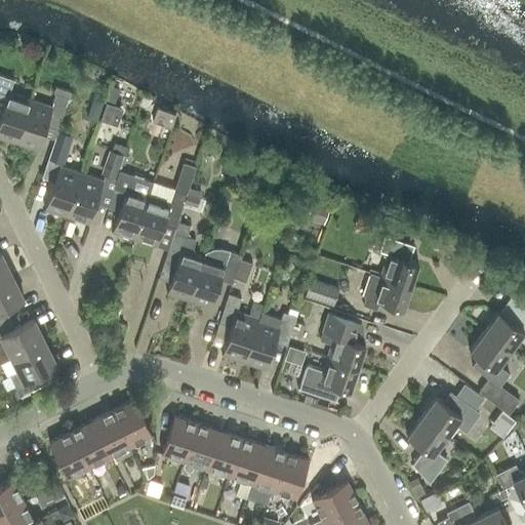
[(0,137),(16,144),(31,98),(10,91),(14,79),(0,74),(0,137)]
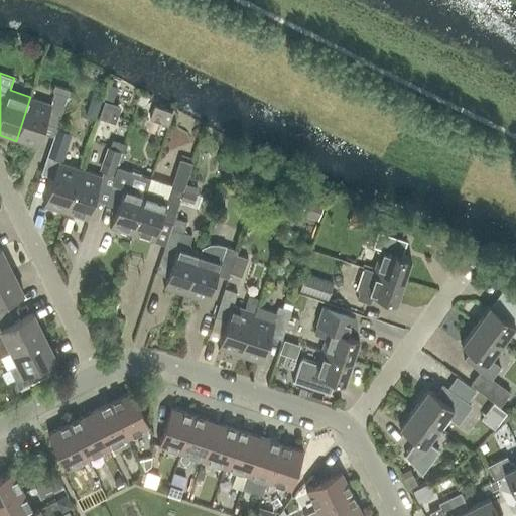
[(54,85),(52,92),(55,93),(53,100),(66,104),(68,96),(70,90),(54,85)]
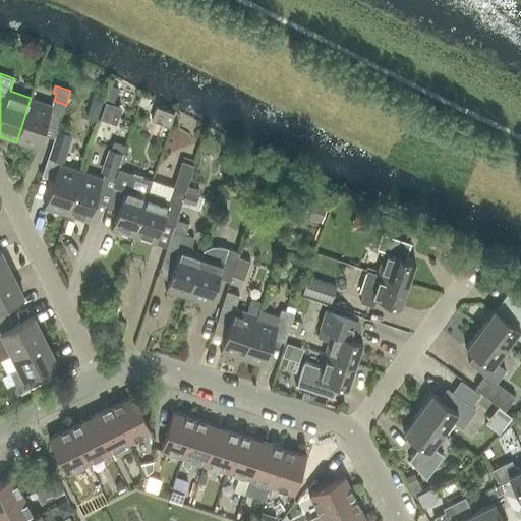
[(114,85),(110,98),(116,100),(120,88),(114,85)]
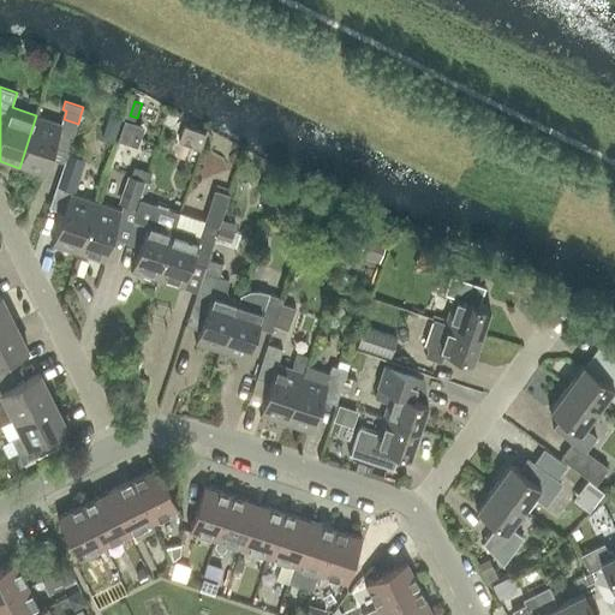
[(45,177),(63,124),(36,115),(19,168),(45,177)]
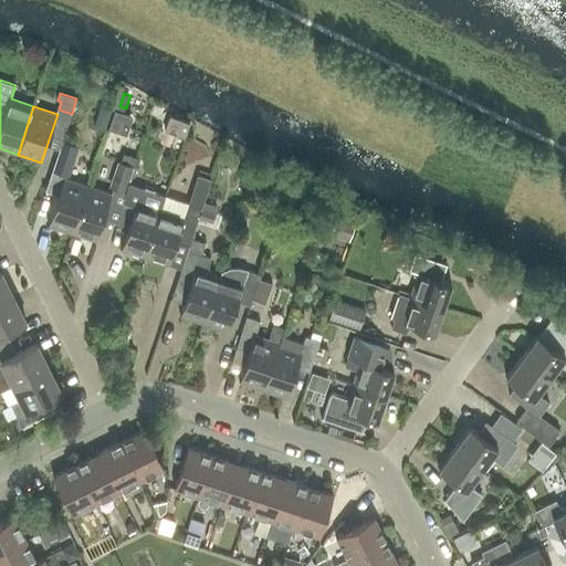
[(156,106),(149,117),(158,123),(165,111),(156,106)]
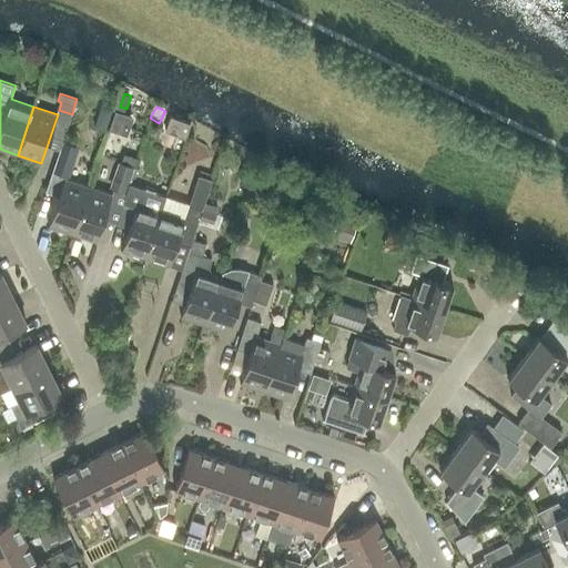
[(133,117),(114,111),(109,130),(127,137),(133,117)]
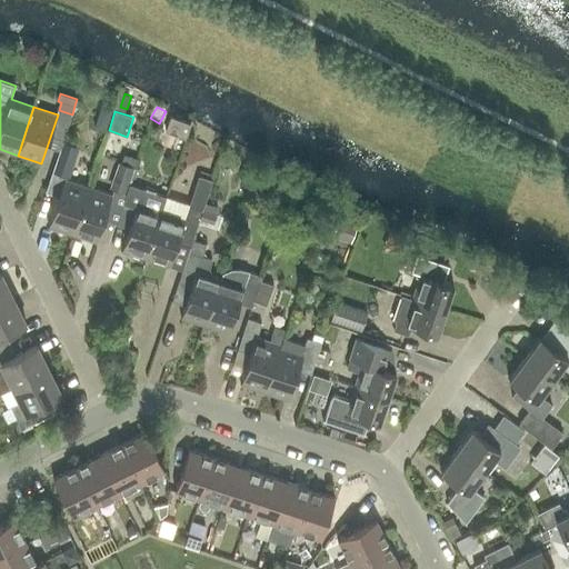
[(106,131),(108,122),(100,120),(97,121),(95,127),(106,131)]
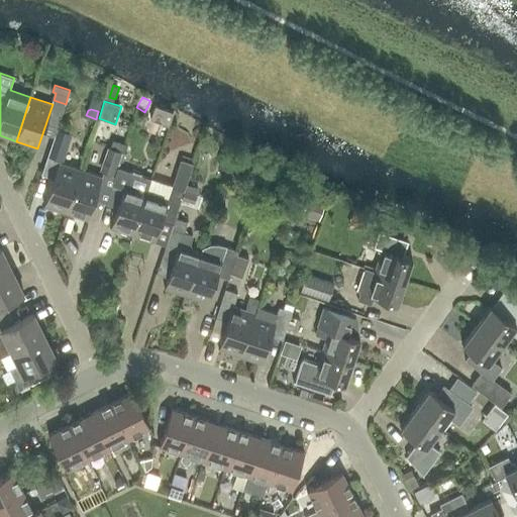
[(169,128),(174,113),(168,111),(163,125),(169,128)]
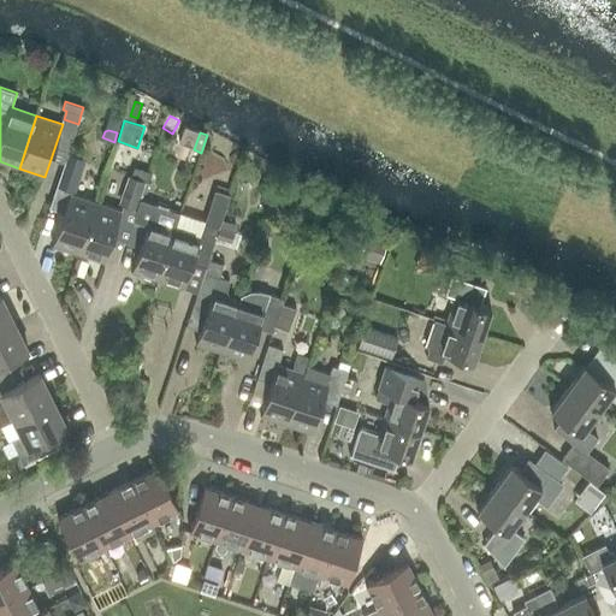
[(67,153),(49,209),(64,214),(70,193),(75,194),(87,159),(67,153)]
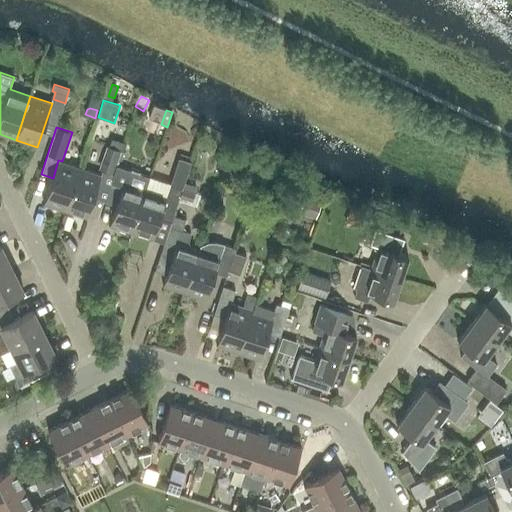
[(113,174),(121,150),(107,145),(99,169),(113,174)]
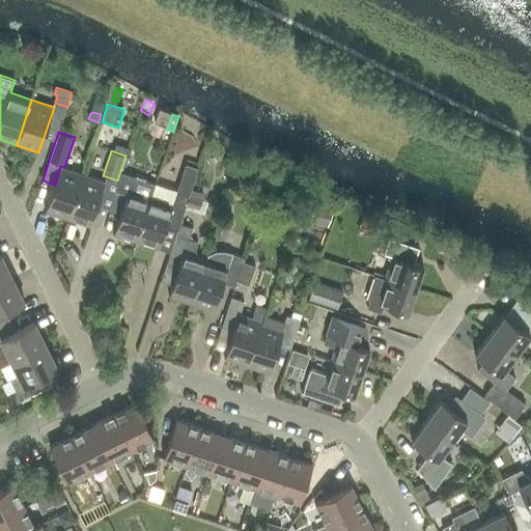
[(157,185),(156,185),(136,242),(159,249),(166,226),(177,230),(180,224),(188,205),(187,204),(192,190),(195,180),(199,169),(188,165),(184,176),(178,192),(157,185)]
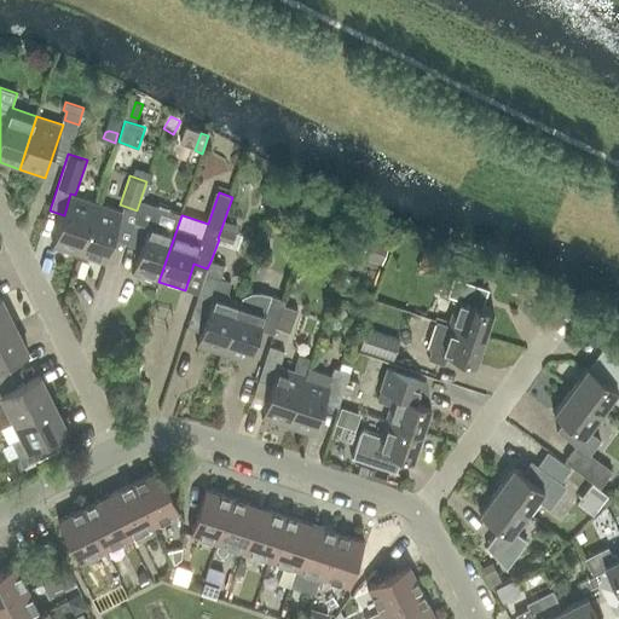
[(79,255),(97,202),(75,195),(70,194),(64,215),(53,247),(79,255)]
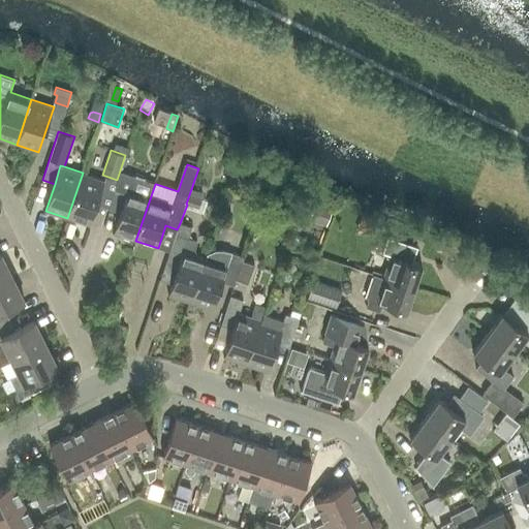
[(90,225),(104,180),(83,173),(67,218),(90,225)]
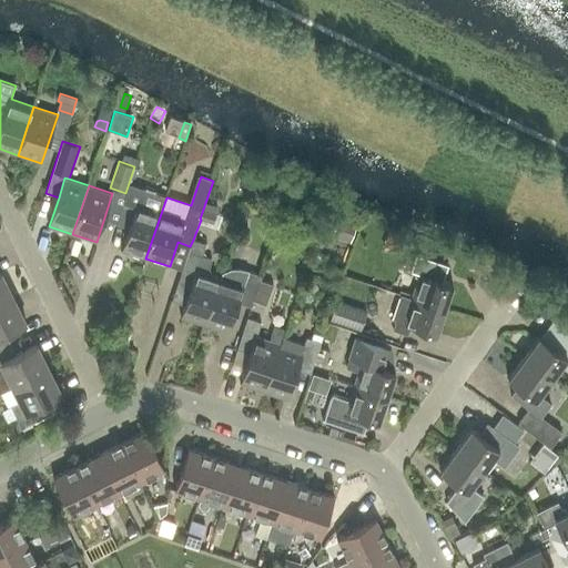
[(145,259),(166,198),(131,185),(124,203),(138,208),(122,251),(145,259)]
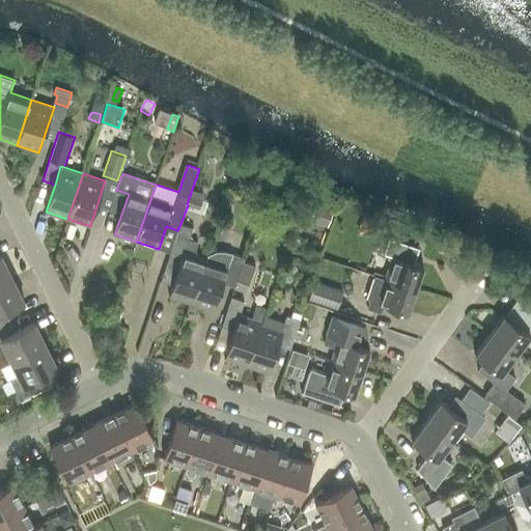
[(202,194),(192,190),(187,204),(188,205),(199,210),(202,200),(200,199),(202,194)]
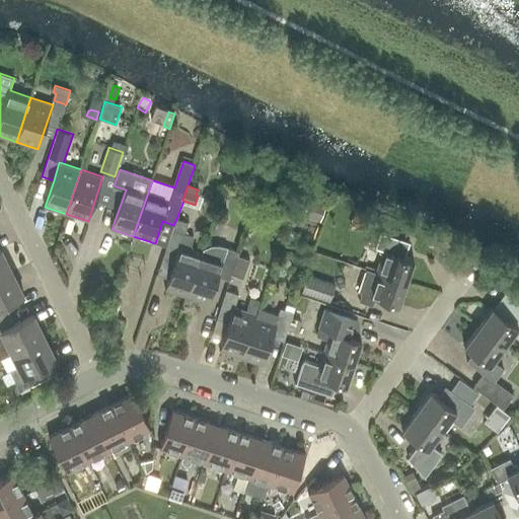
[(320,221),(326,205),(310,199),(303,215),(320,221)]
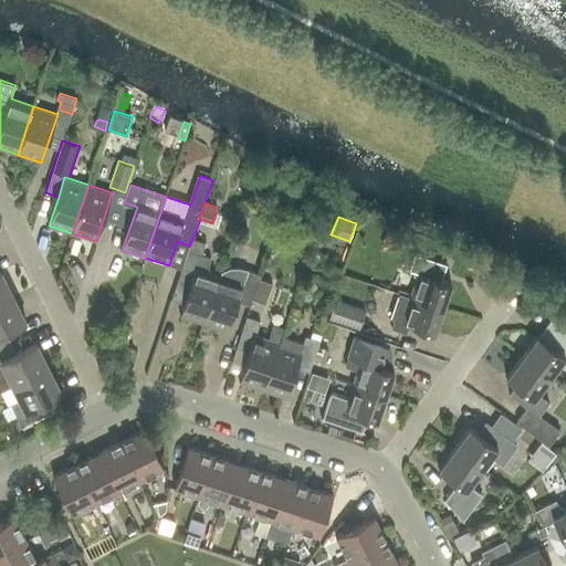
[(205,324),(220,275),(207,271),(211,258),(201,254),(206,243),(192,239),(189,245),(178,281),(190,285),(180,316),(205,324)]
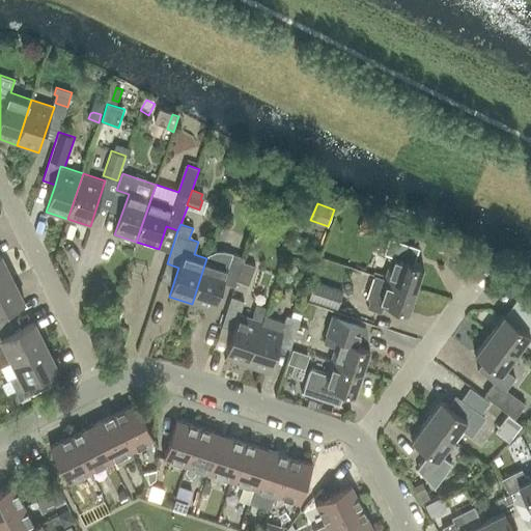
[(392,256),(385,278),(416,289),(424,266),(415,262),(420,248),(390,238),(385,253),(392,256)]
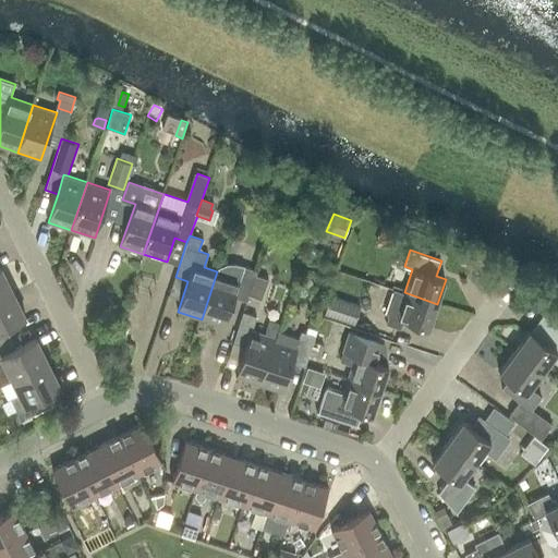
[(249,295),(256,275),(257,270),(237,264),(227,265),(219,268),(218,271),(217,271),(202,319),(225,327),(234,296),(247,301),(249,295)]
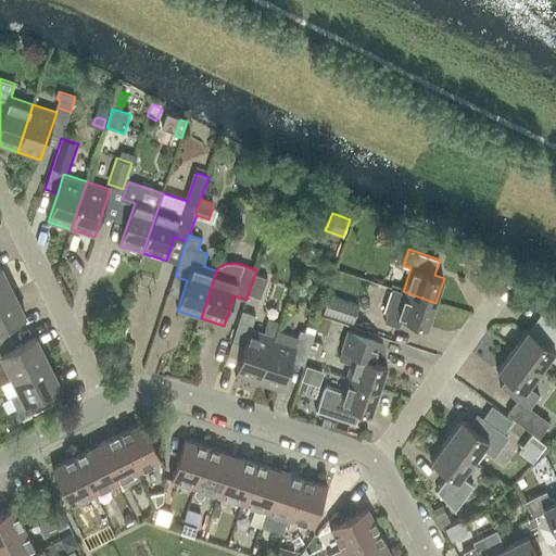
[(0,267),(0,298),(13,291),(1,267),(0,267)]
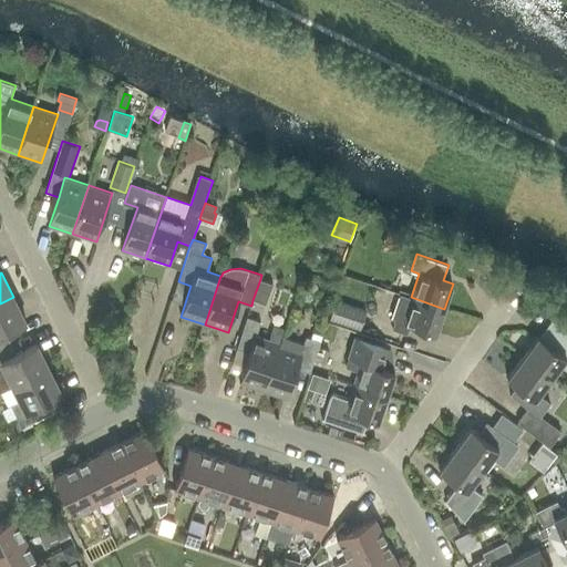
[(274,284),(260,279),(253,300),(266,305),(274,284)]
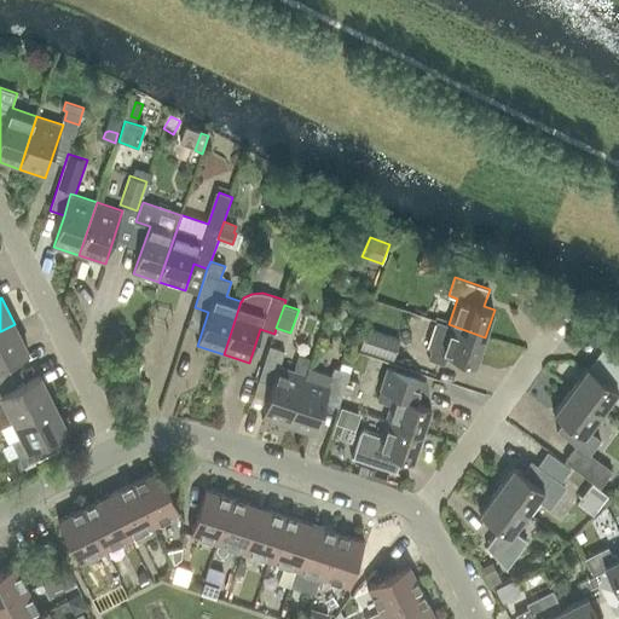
[(476,364),(485,337),(449,324),(449,325),(438,322),(428,348),(432,350),(428,359),(444,364),(447,354),(476,364)]
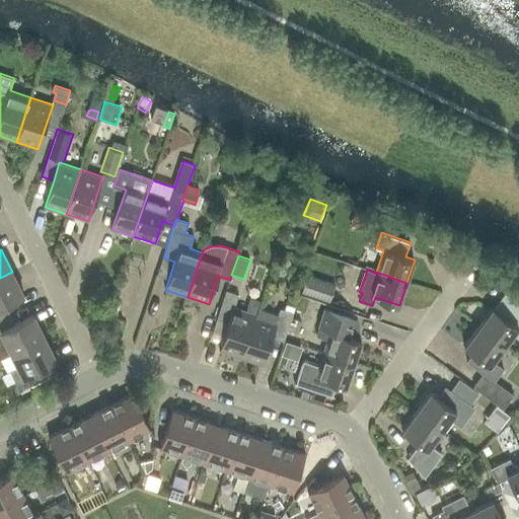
[(23,294),(12,272),(0,278),(0,318),(10,314),(5,304),(23,294)]
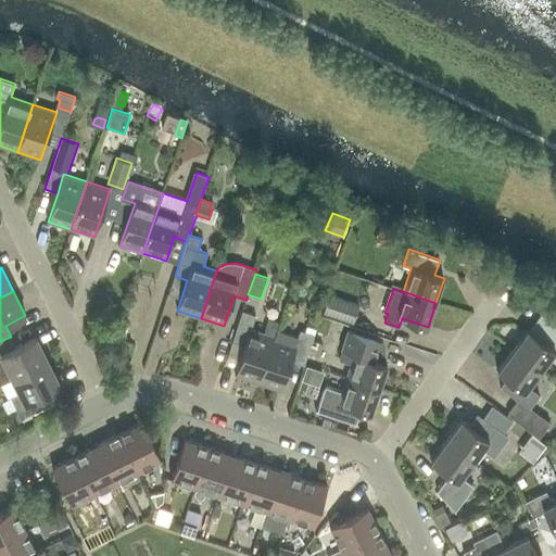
[(353,324),(359,304),(330,293),(324,313),(353,324)]
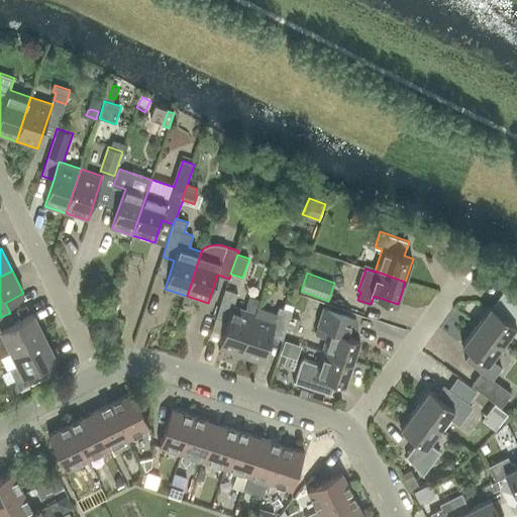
[(240,356),(255,312),(254,311),(259,300),(250,297),(246,309),(234,305),(238,293),(226,289),(216,317),(228,321),(219,349),(240,356)]
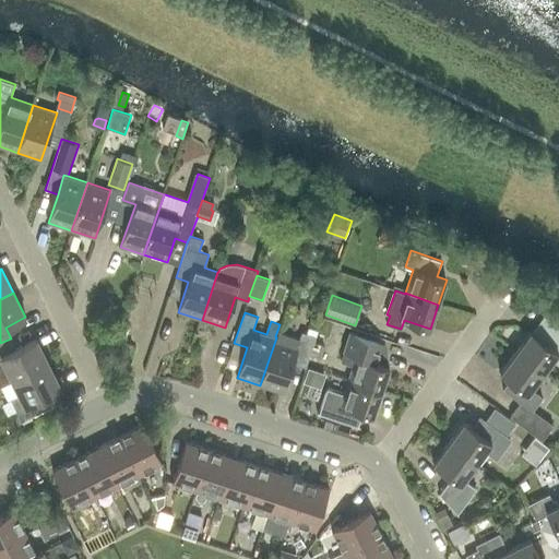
[(558,324),(556,322),(543,340),(531,331),(515,352),(544,372),(552,360),(558,364),(558,324)]
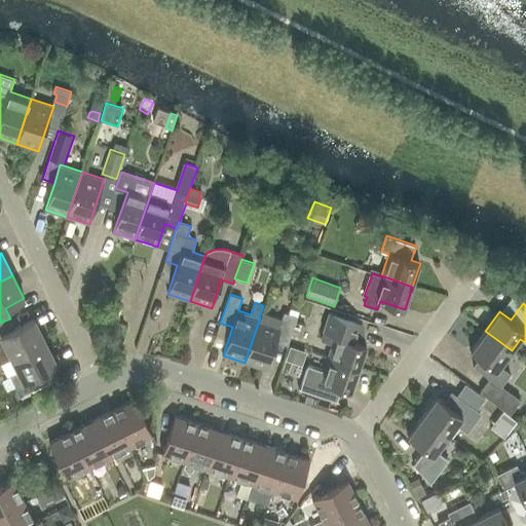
[(288,345),(297,316),(285,312),(283,318),(262,312),(260,317),(245,363),(266,370),(276,341),(288,345)]
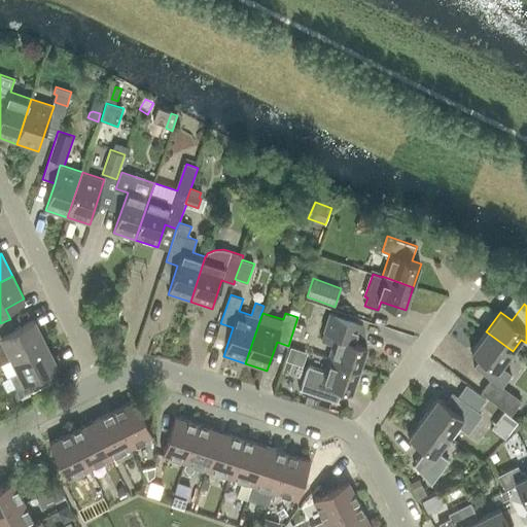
[(334,345),(328,358),(359,369),(367,346),(355,342),(361,324),(330,314),(321,341),(334,345)]
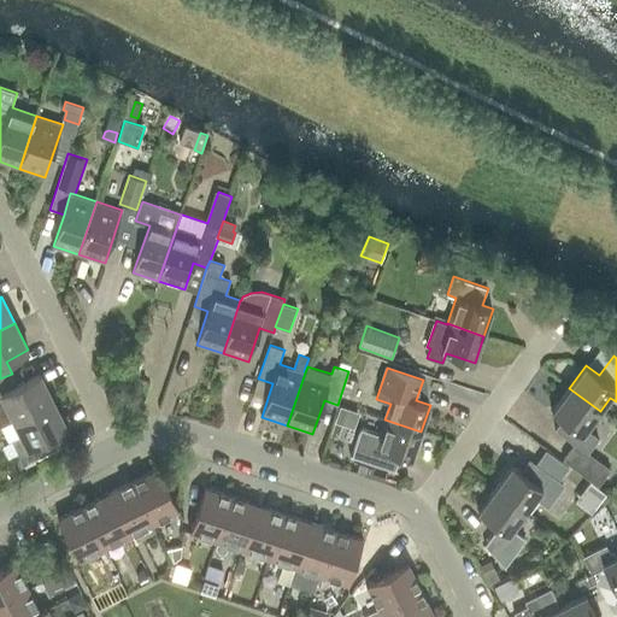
[(342,389),(353,393),(359,375),(348,371),(342,389)]
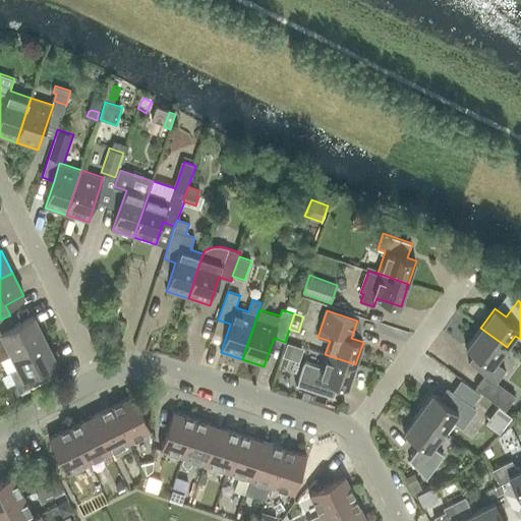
[(15,326),(10,315),(0,320),(0,358),(1,360),(12,354),(12,355),(45,339),(34,315),(15,326)]
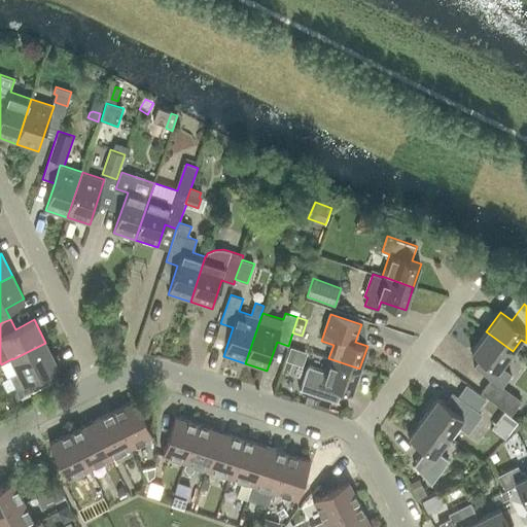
[(512,375),(501,366),(513,351),(486,331),(471,351),(481,358),(475,365),(492,379),(502,387),(512,375)]
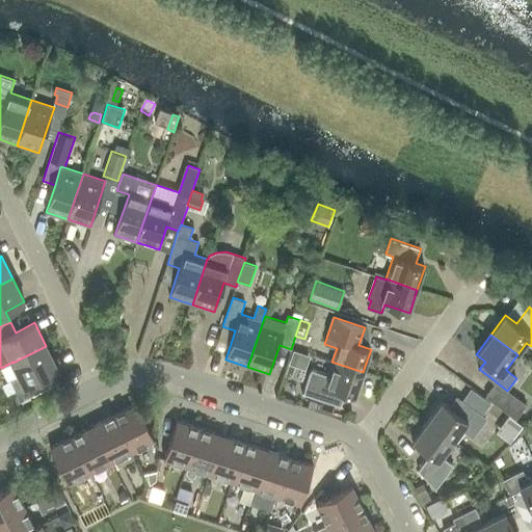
[(301,349),(303,341),(295,338),(293,343),(292,346),(301,349)]
